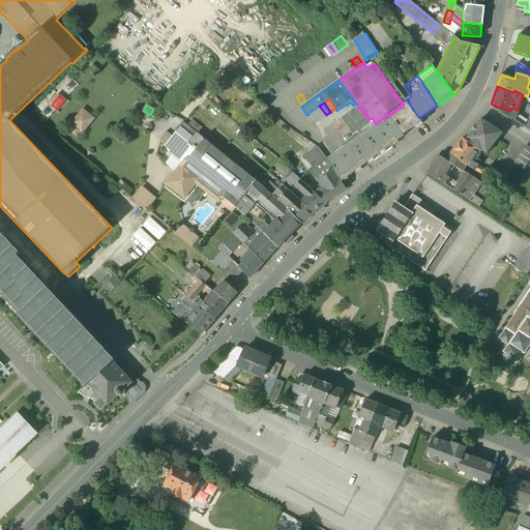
[(319,106),(308,113),(308,114),(315,122),(326,115),(319,106)]
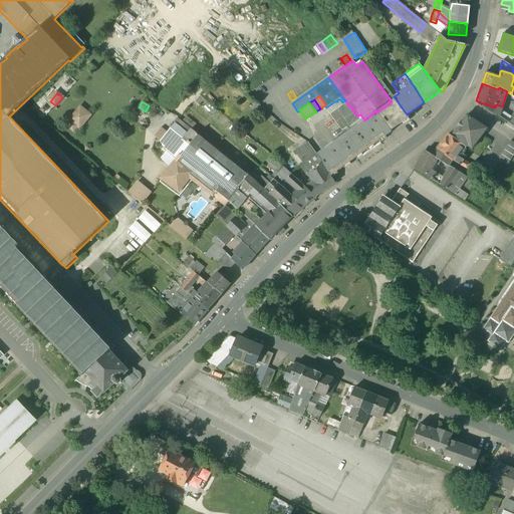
[(346,102),(329,114),(341,131),(346,127),(349,131),(364,120),(360,114),(357,116),(346,102)]
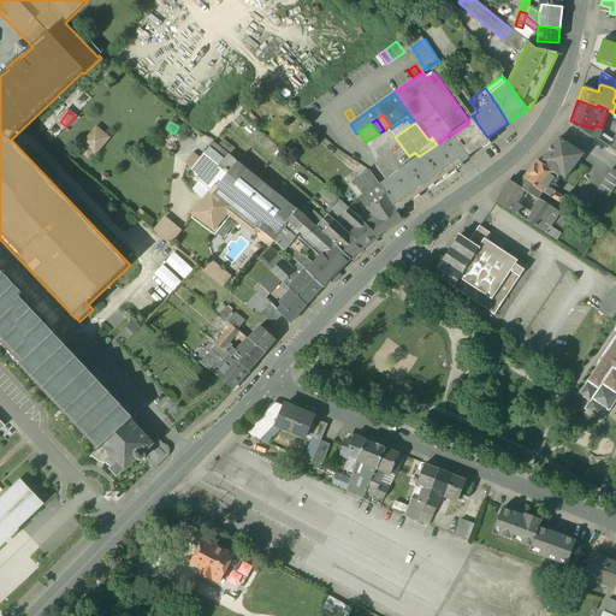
[(593,129),(575,123),(574,126),(591,137),(592,136),(608,147),(611,141),(599,132),(602,128),(594,125),(593,129)]
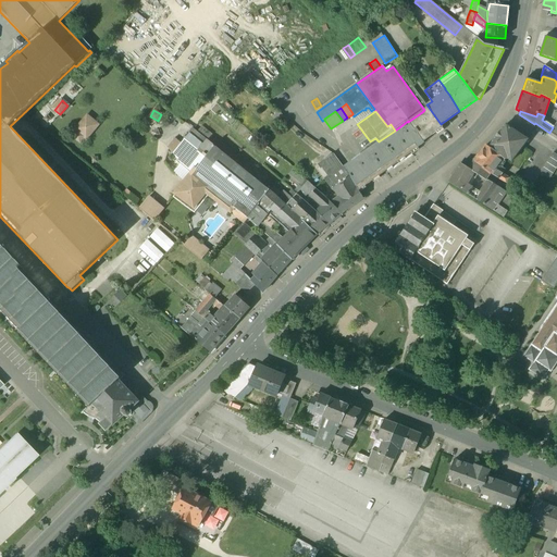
[(437,133),(422,112),(408,122),(424,143),(437,133)]
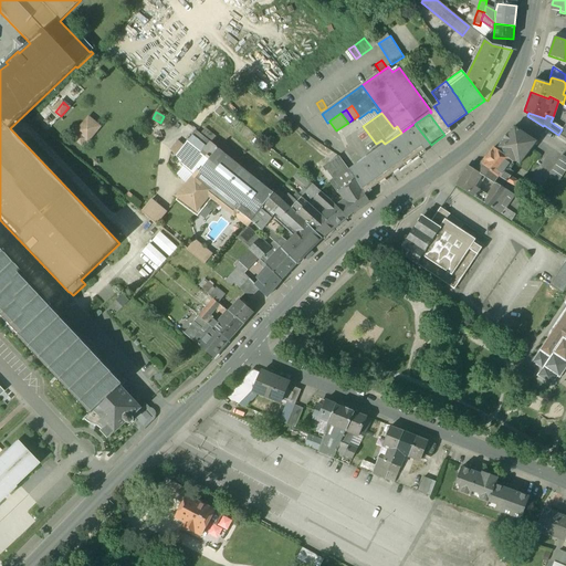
[(88,118),(77,133),(79,134),(75,138),(82,144),(85,139),(87,142),(98,127),(88,118)]
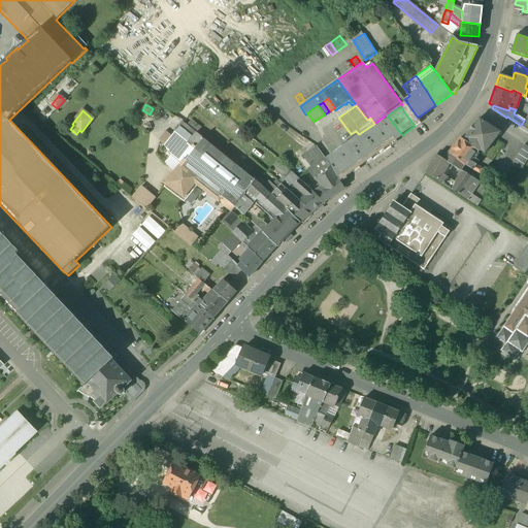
[(387,116),(387,114),(374,124),(390,144),(402,135),(387,116)]
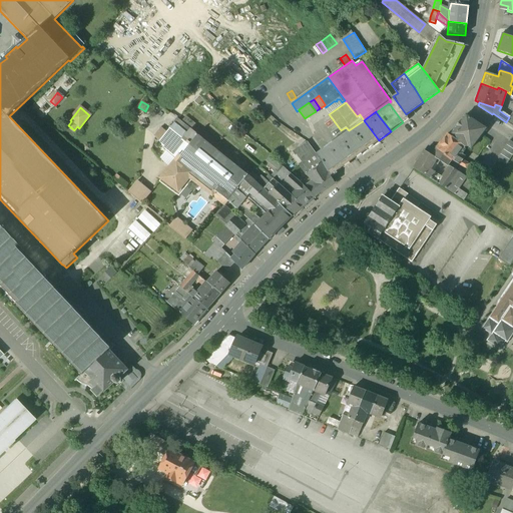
[(486,128),(466,114),(455,129),(454,130),(457,132),(455,136),(456,136),(463,141),(461,144),(464,146),(468,146),(471,148),(486,128)]
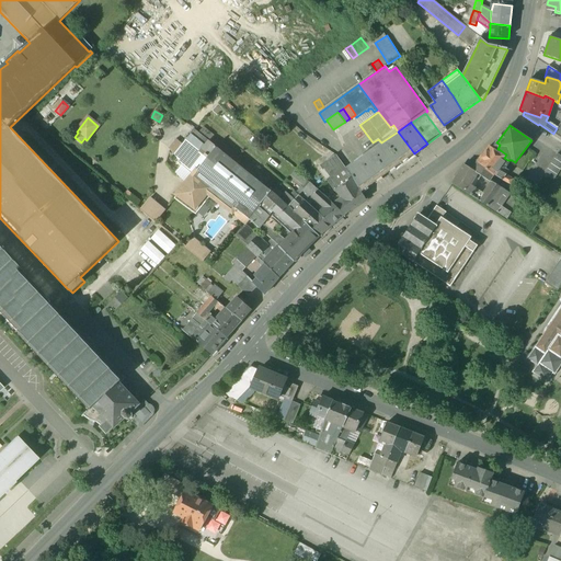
[(213,136),(203,127),(198,134),(208,141),(213,136)]
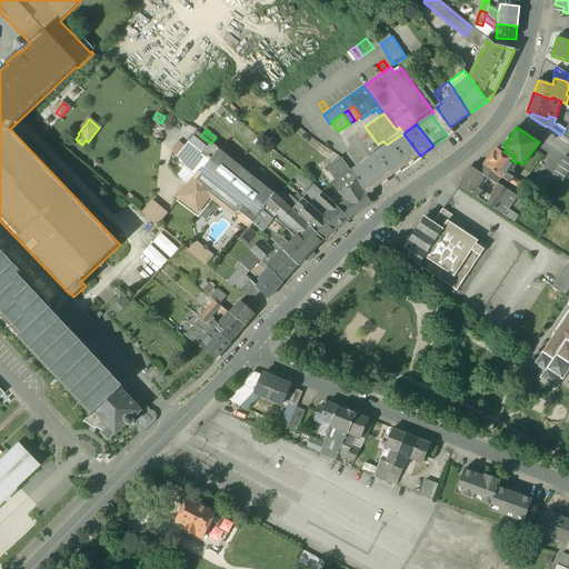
[(201,136),(197,132),(193,137),(208,148),(211,143),(201,136)]
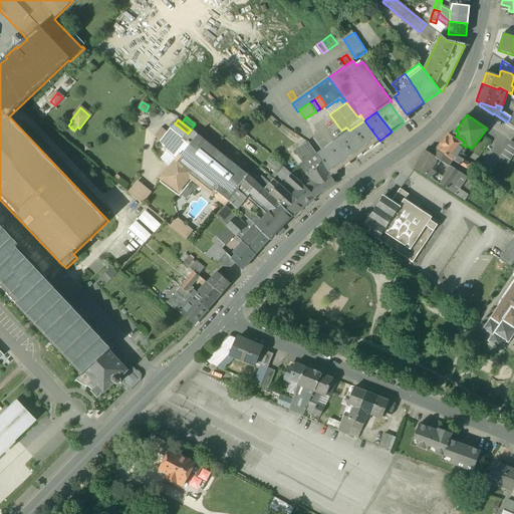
[(334,142),(349,163),(379,141),(364,120),(349,131),(334,142)]
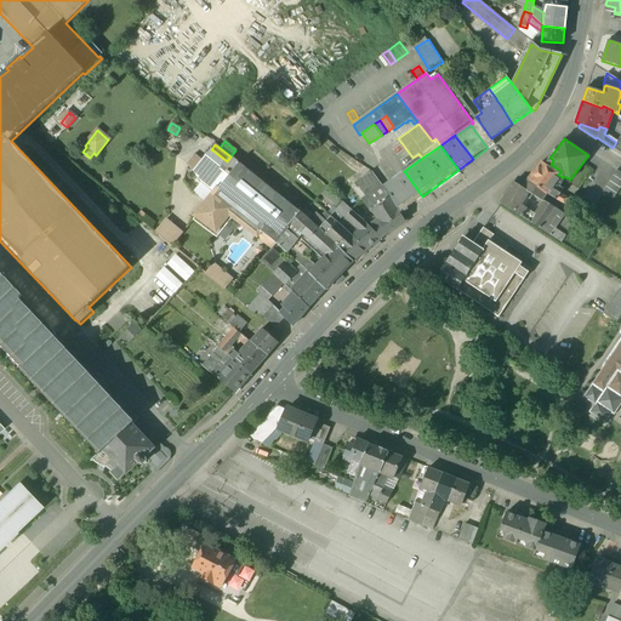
[(201,160),(192,172),(199,182),(212,194),(214,194),(229,176),(221,169),(227,161),(211,149),(201,160)]
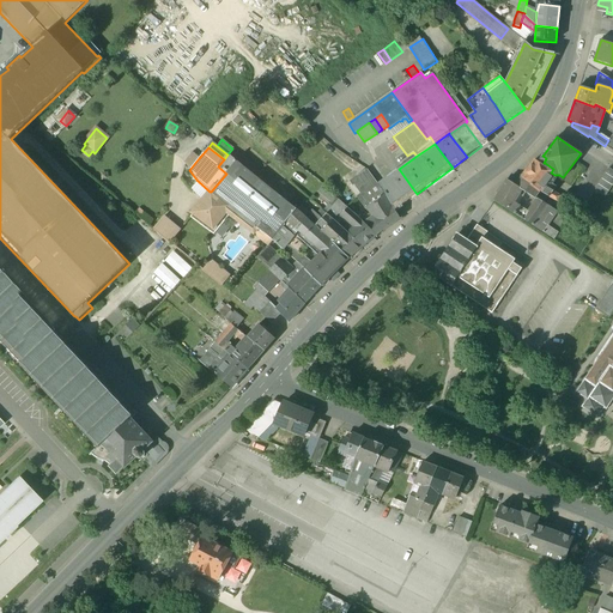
[(194,153),(186,164),(189,170),(199,158),(194,153)]
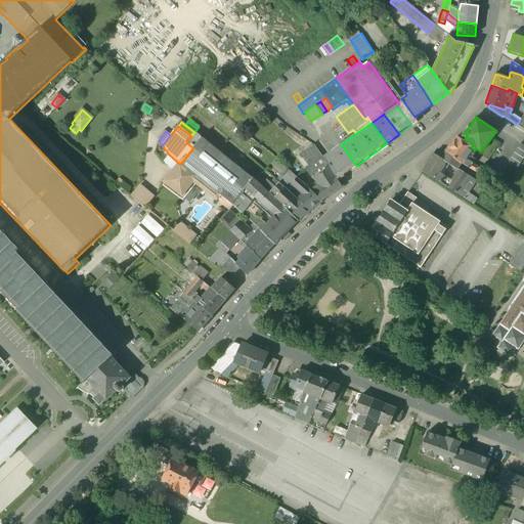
[(191,136),(186,142),(193,148),(202,137),(194,132),(191,136)]
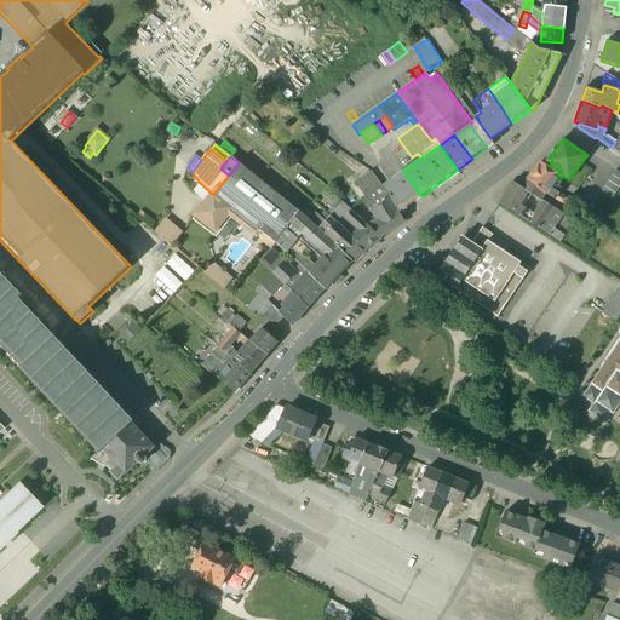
[(299,212),(239,162),(229,176),(213,194),(231,208),(227,216),(270,248),(275,242),(286,252),(291,247),(302,234),(290,224),(299,212)]
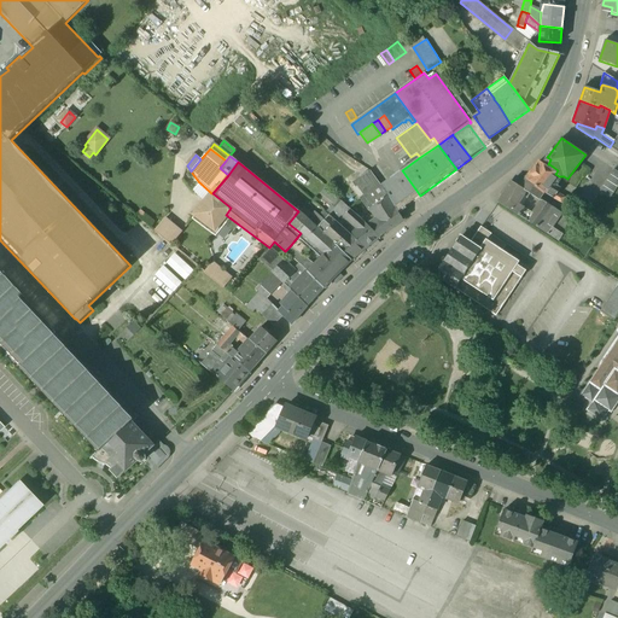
[(547,168),(538,162),(525,179),(544,193),(553,198),(557,193),(549,188),(552,185),(557,185),(560,180),(559,176),(555,174),(558,170),(549,164),(548,164),(547,168)]
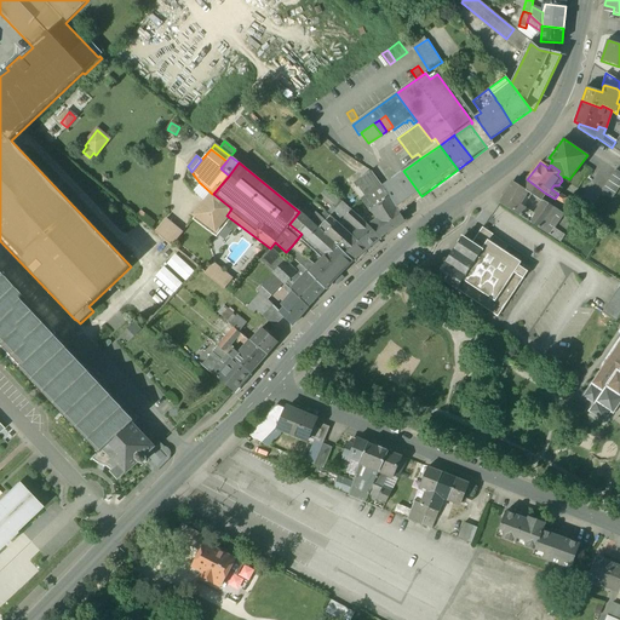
[(619,172),(616,170),(602,191),(613,199),(619,187),(619,172)]
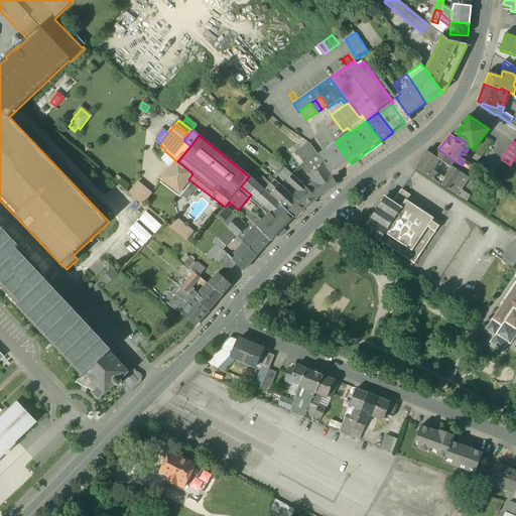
[(318,155),(308,142),(294,152),(296,155),(298,153),(304,163),(300,166),(307,176),(308,175),(312,182),(305,186),(304,187),(316,198),(321,194),(337,183),(333,176),(326,164),(318,155)]
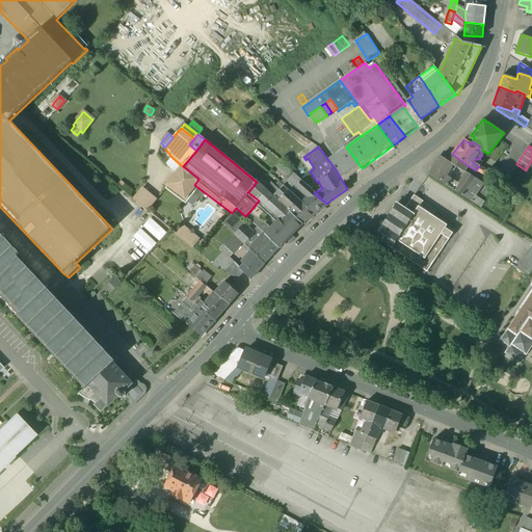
[(362,168),(346,147),(343,150),(328,160),(336,169),(343,182),(358,170),(362,168)]
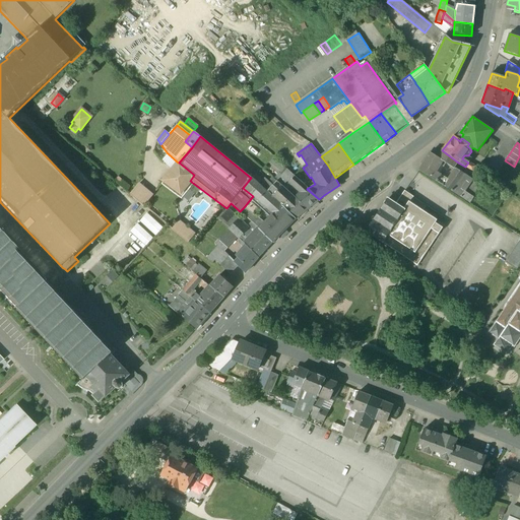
[(442,150),(437,157),(442,160),(454,168),(458,163),(442,150)]
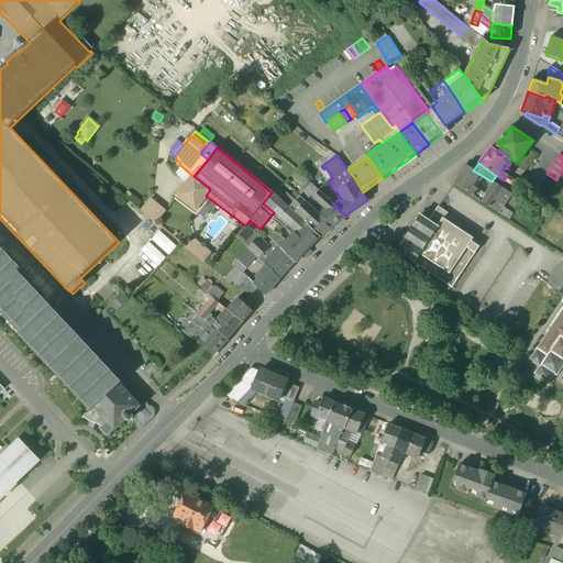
[(465,165),(453,185),(472,197),(475,191),(476,189),(472,186),(476,179),(475,179),(476,177),(478,174),(473,170),(465,165)]
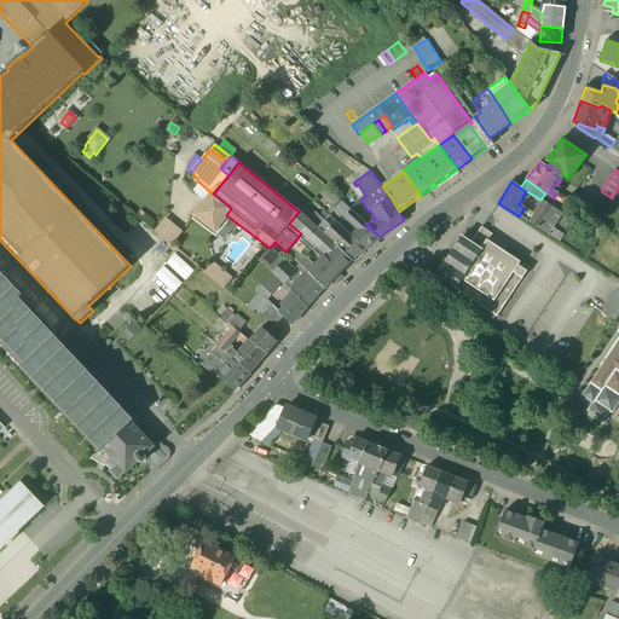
[(541,200),(526,191),(524,195),(531,200),(531,202),(538,207),(532,217),(528,223),(538,229),(547,214),(553,207),(541,200)]
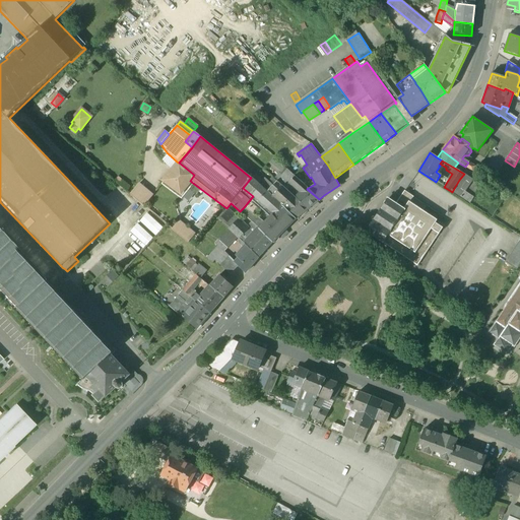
[(190,181),(194,175),(179,163),(178,163),(164,181),(179,194),(190,181)]
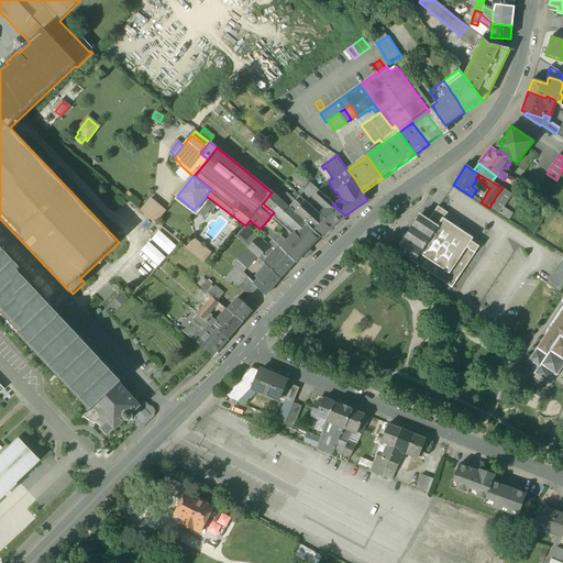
[(519,183),(507,176),(504,180),(516,188),(519,183)]
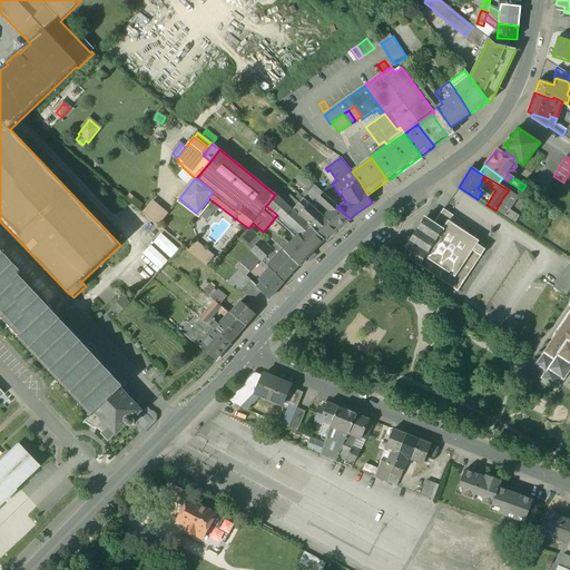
[(316,187),(304,199),(312,206),(317,200),(318,199),(324,194),(316,187)]
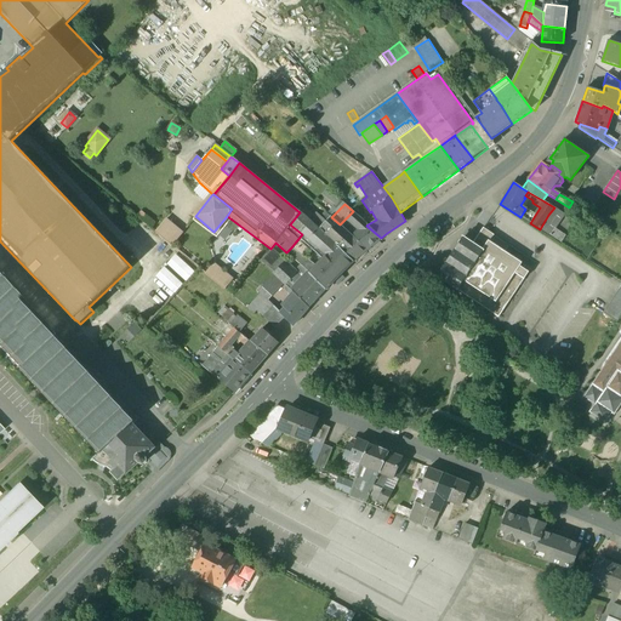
[(560,211),(554,208),(548,215),(556,220),(560,211)]
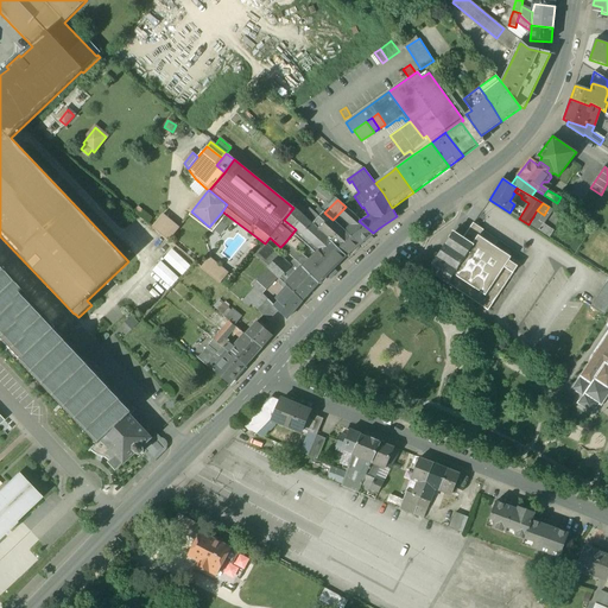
[(373,233),(359,221),(360,220),(346,207),(340,213),(339,214),(349,223),(350,226),(344,232),(359,245),(373,233)]
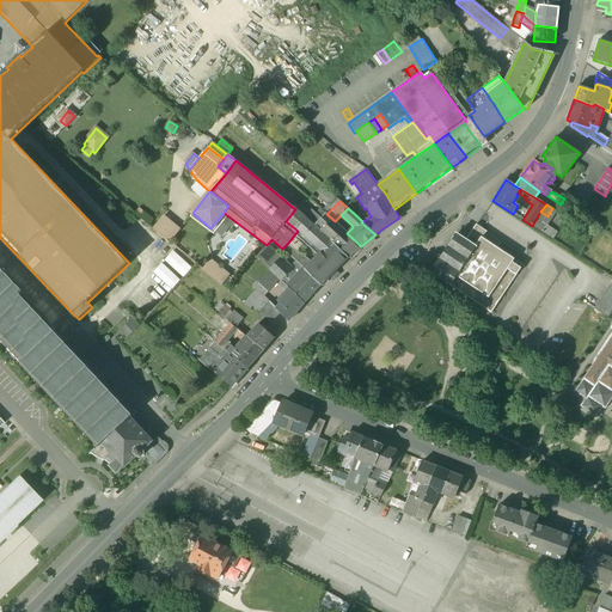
[(526,214),(518,209),(516,208),(513,214),(522,220),(526,214)]
